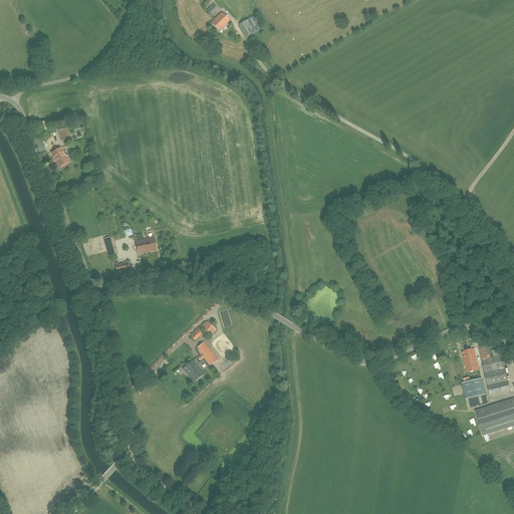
[(212,16),(218,9),(213,3),(206,10),(212,16)]
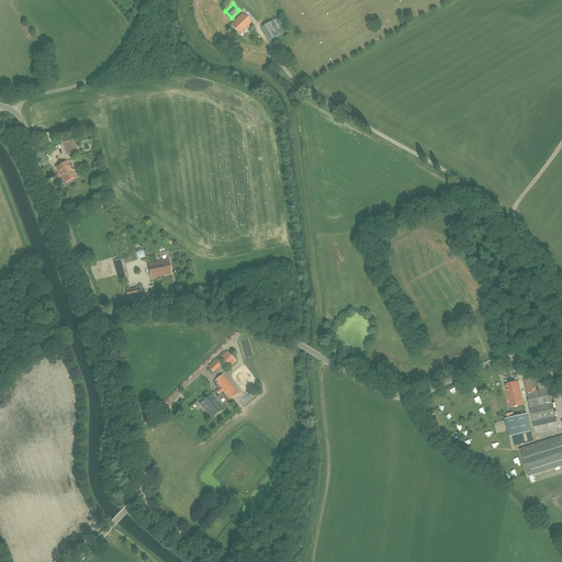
[(250,23),(242,14),(231,25),(239,34),(250,23)]
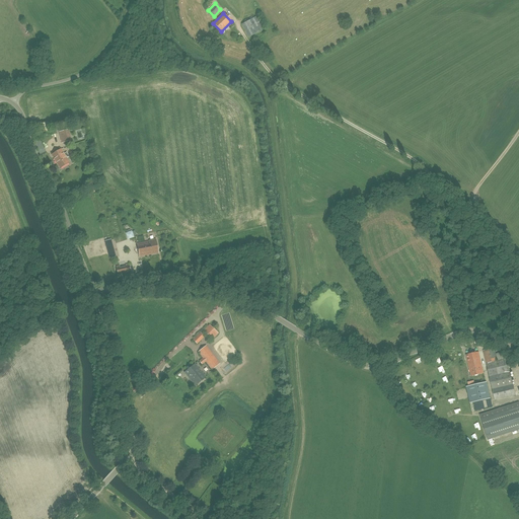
[(255,16),(241,24),(248,38),(263,29),(255,16)]
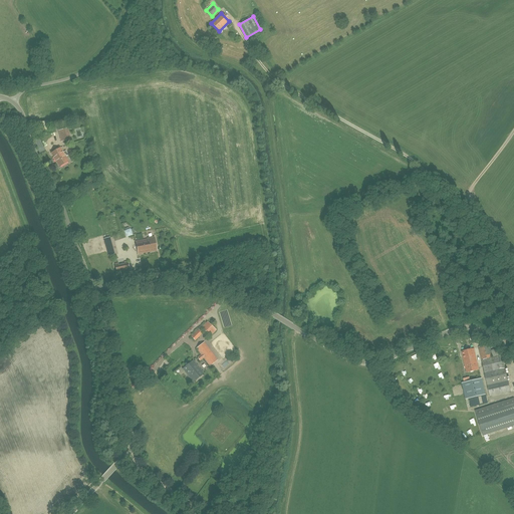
[(51,133),(50,127),(48,120),(37,123),(41,136),(51,133)]
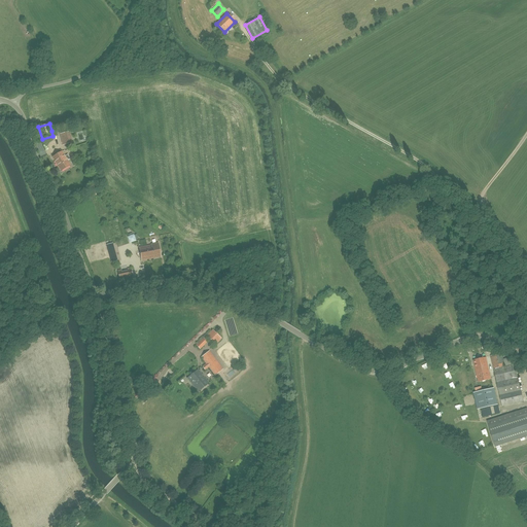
[(70,131),(60,134),(62,145),(72,143),(70,131)]
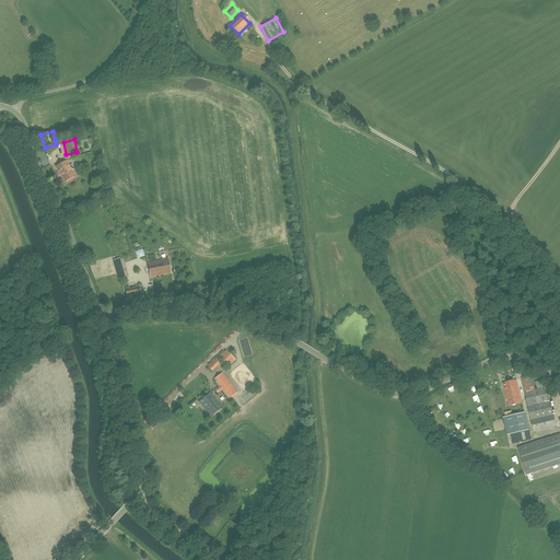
[(74,176),(71,171),(74,168),(72,164),(69,165),(66,161),(56,166),(65,182),(74,176)]
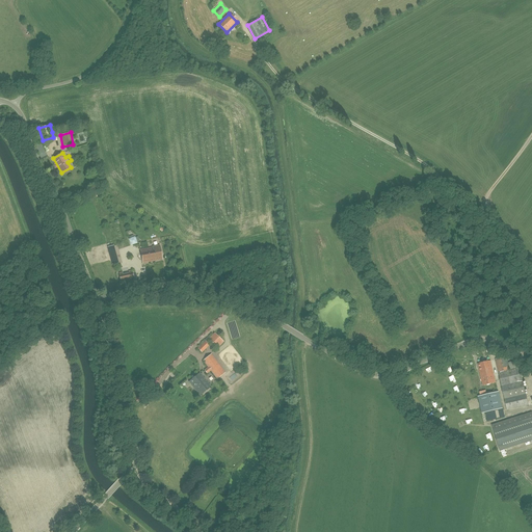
[(129,237),(131,244),(139,241),(137,236),(134,238),(133,235),(129,237)]
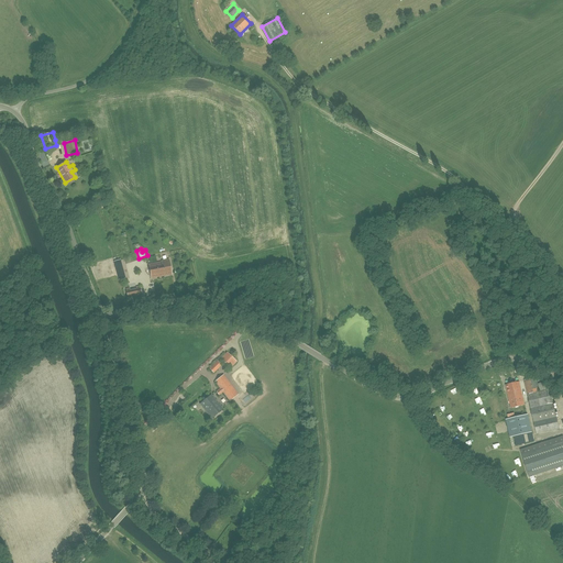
[(162,262),(148,264),(151,278),(172,274),(169,260),(161,261),(162,262)]
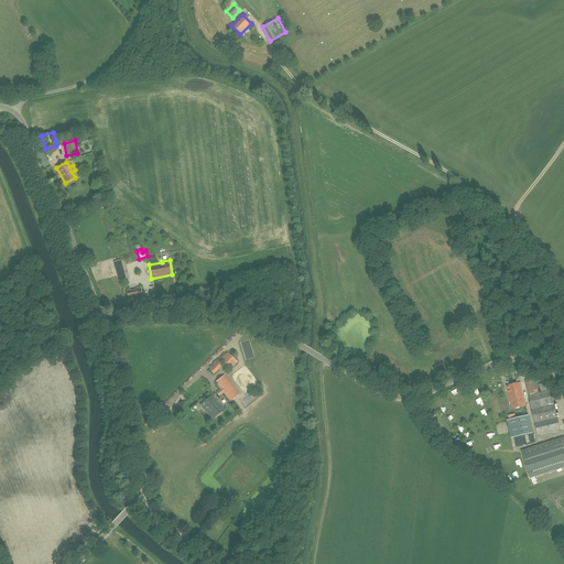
[(140,286),(136,288),(137,289),(130,291),(130,289),(126,290),(128,300),(142,296),(140,286)]
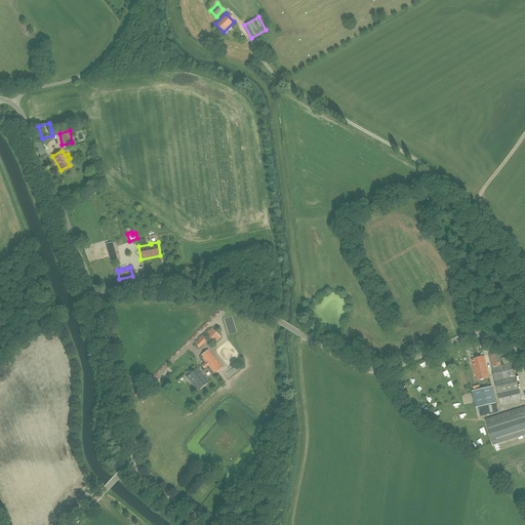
[(219,336),(211,329),(206,334),(214,342),(219,336)]
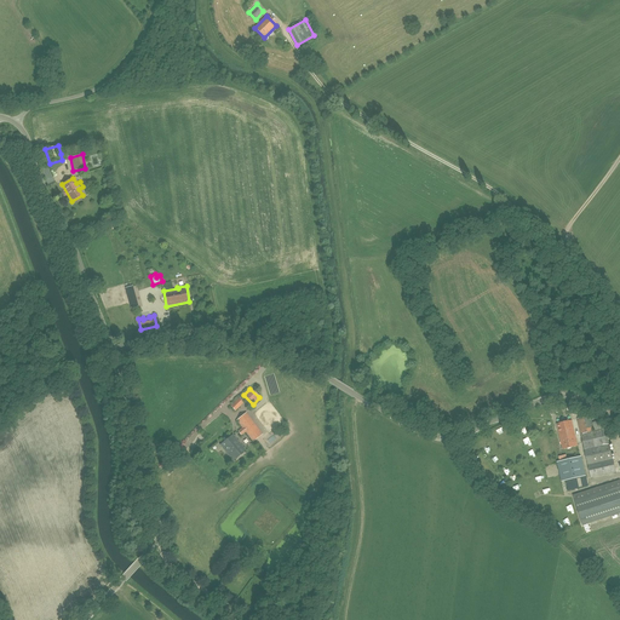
[(231,406),(235,411),(244,402),(240,397),(231,406)]
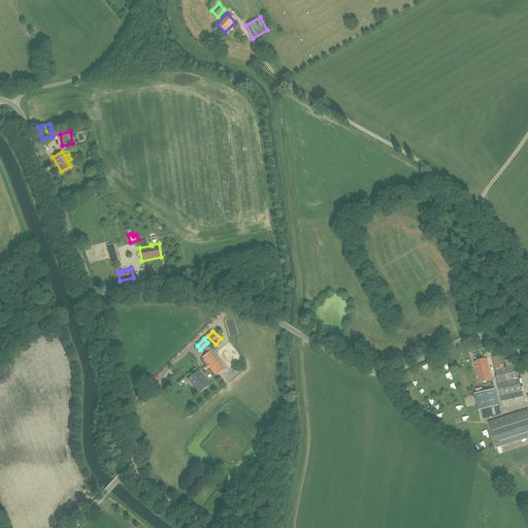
[(203,367),(205,370),(209,367),(216,376),(223,369),(209,352),(201,358),(206,364),(203,367)]
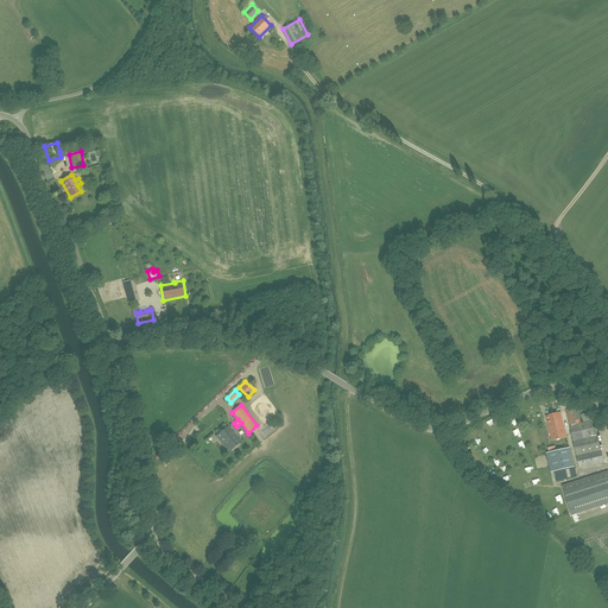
[(594,420),(590,420),(582,423),(578,409),(567,411),(580,469),(603,463),(594,420)]
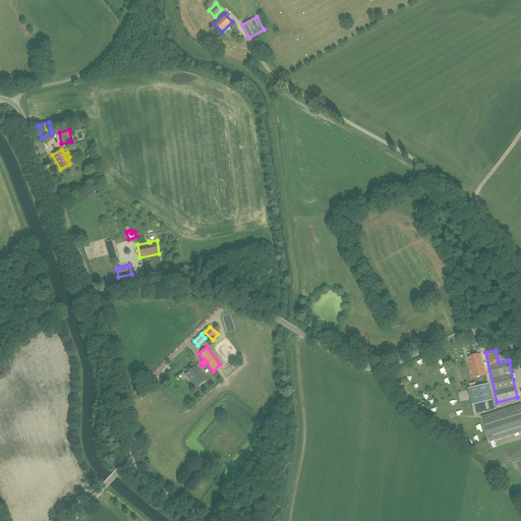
[(467,356),(472,378),(485,375),(480,353),(467,356)]
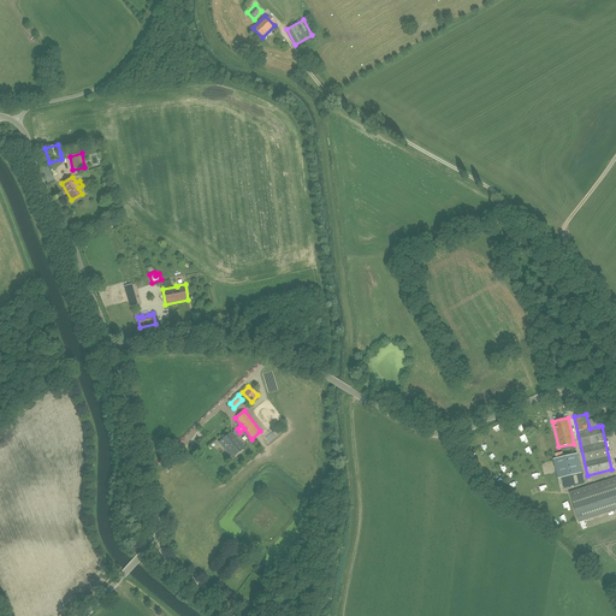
[(231,432),(219,443),(232,457),(244,448),(231,432)]
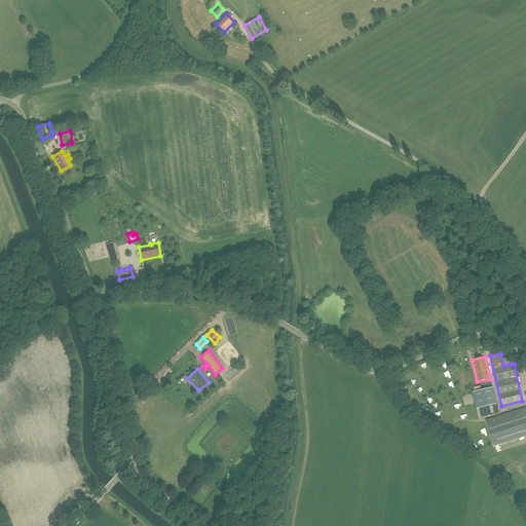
[(496,404),(493,387),(475,391),(479,408),(496,404)]
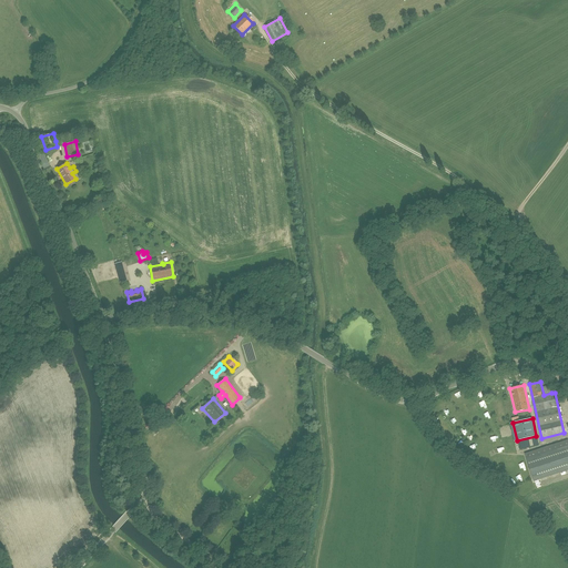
[(518,440),(520,449),(538,446),(537,436),(518,440)]
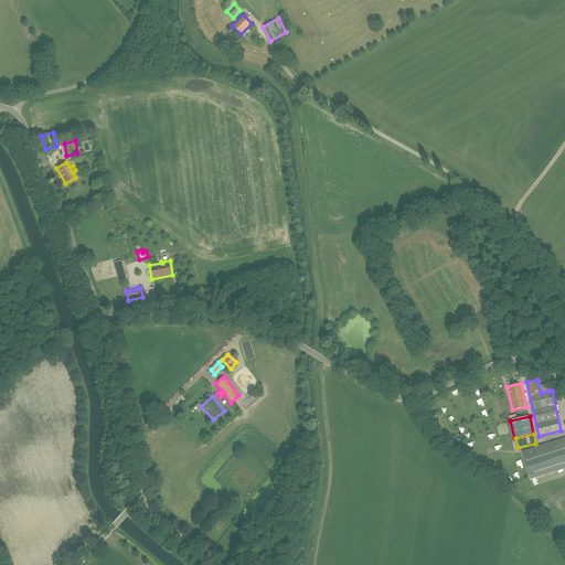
[(521,451),(531,479),(564,467),(564,437),(521,451)]
